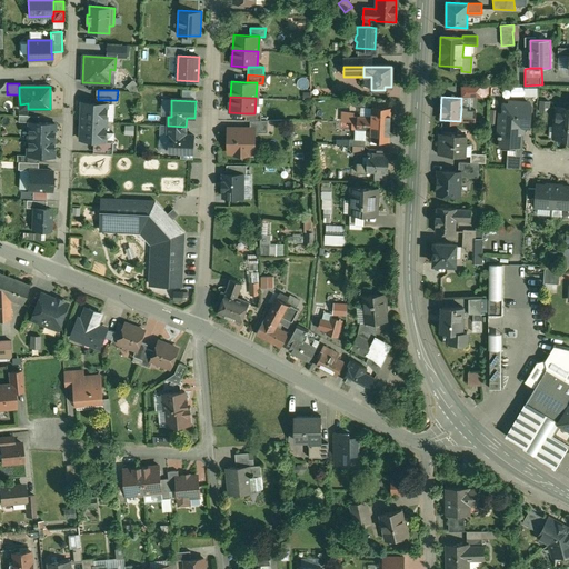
[(540,112),(551,112),(551,100),(540,100),(540,112)]
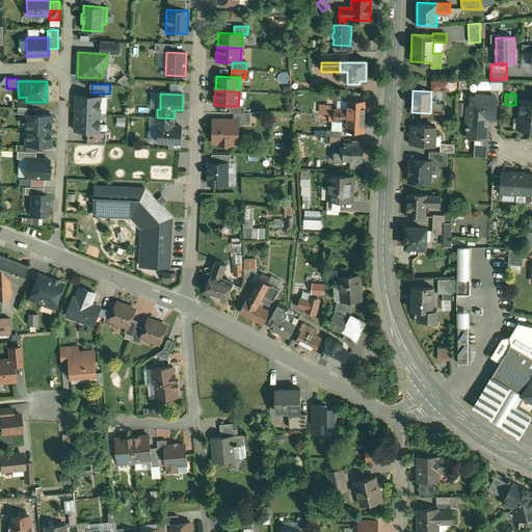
[(101,97),(77,96),(76,113),(100,114),(101,97)]
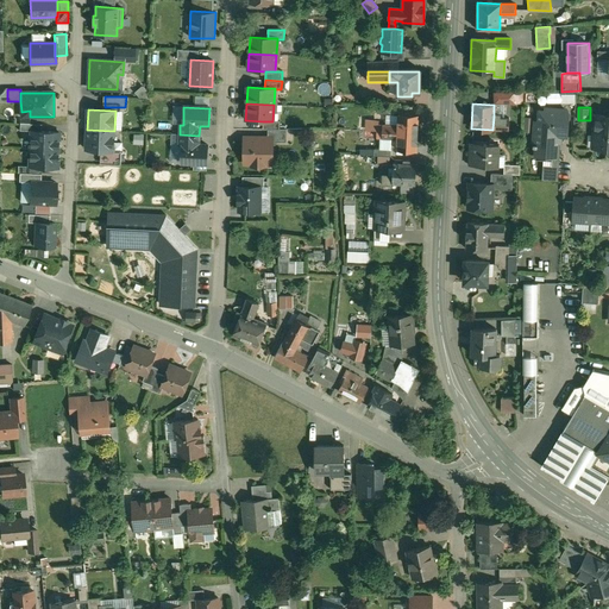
[(569,112),(539,110),(538,132),(534,132),(533,146),(537,146),(535,156),(544,156),(559,157),(562,136),(567,136),(569,112)]
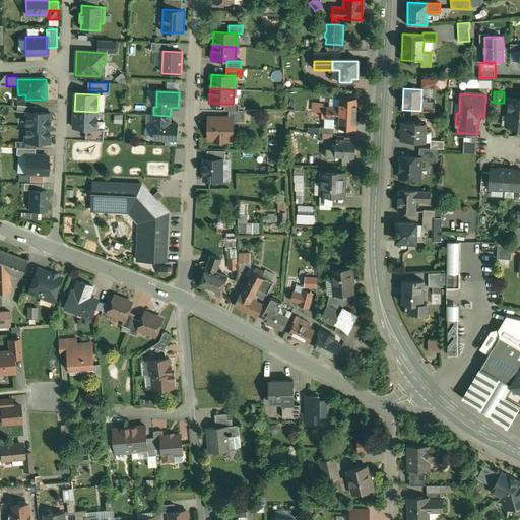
[(358,99),(340,98),(339,107),(323,107),(323,103),(312,103),(311,112),(322,113),(356,114),(358,99)]
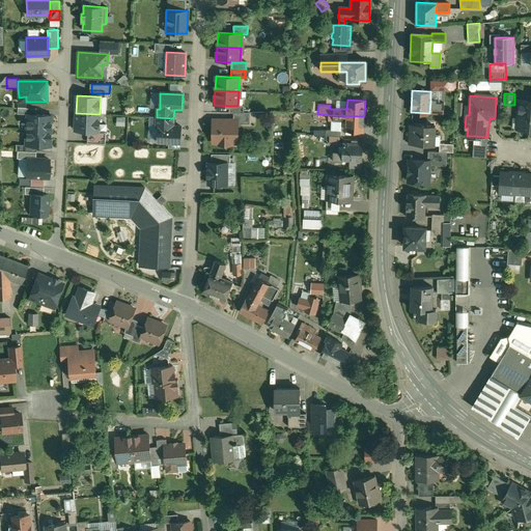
[(530,101),(520,100),(516,129),(530,130),(530,101)]
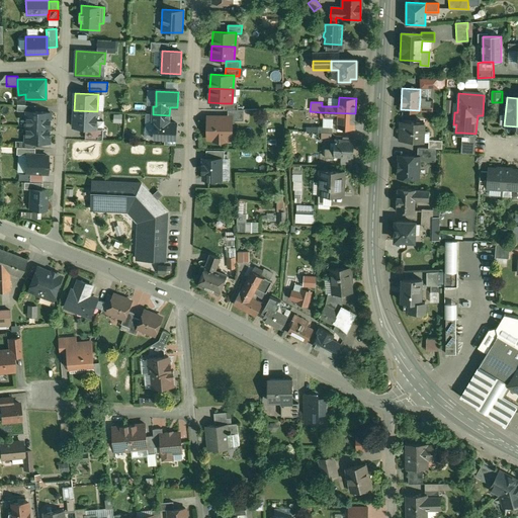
[(433,99),(420,99),(419,110),(432,110),(433,99)]
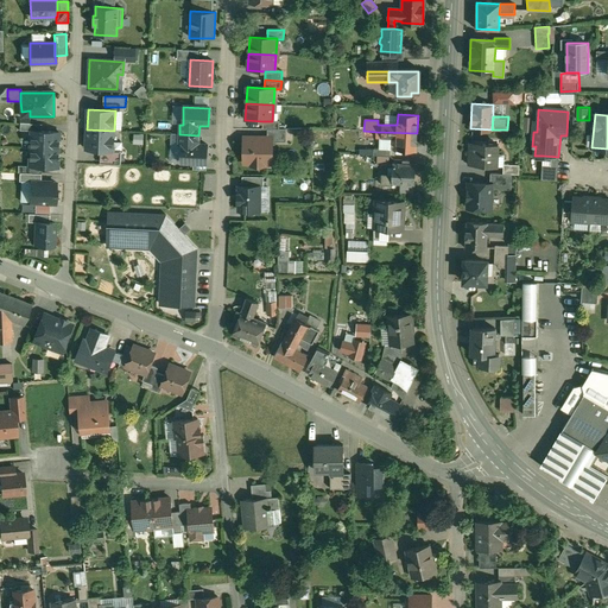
[(114,131),(87,130),(86,150),(113,151),(113,150),(114,131)]
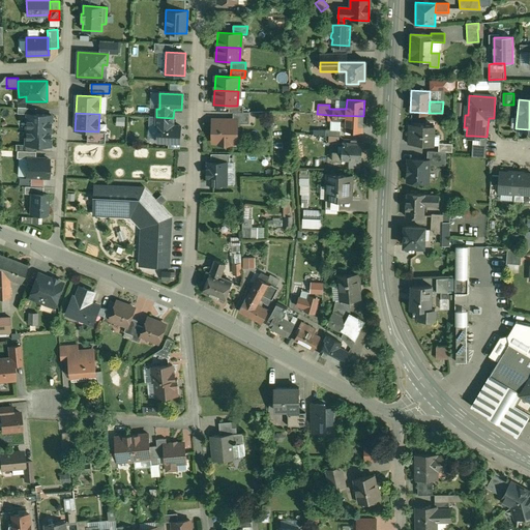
[(243,113),(233,113),(233,121),(237,121),(237,124),(248,124),(249,113),(243,113)]
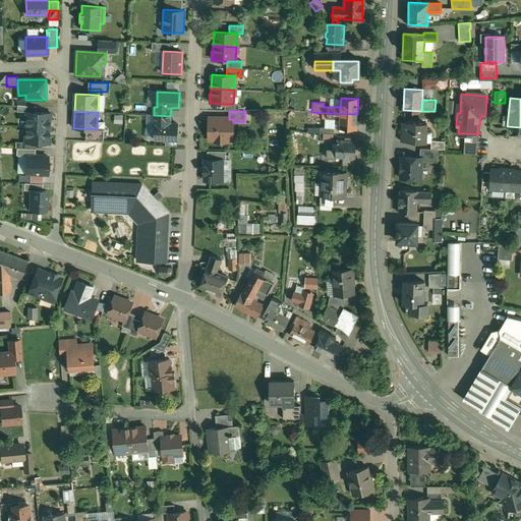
[(35,113),(26,113),(26,128),(50,129),(51,114),(35,113)]
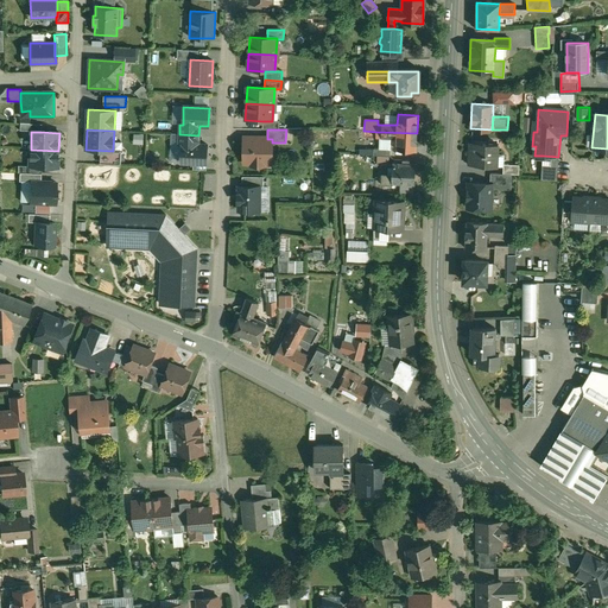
[(417,133),(377,132),(377,139),(397,139),(396,150),(416,151),(417,133)]
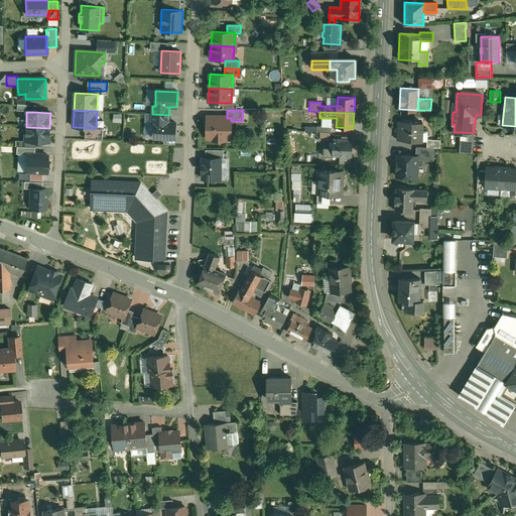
[(168,115),(152,114),(152,123),(154,123),(153,138),(175,139),(175,123),(168,123),(168,115)]
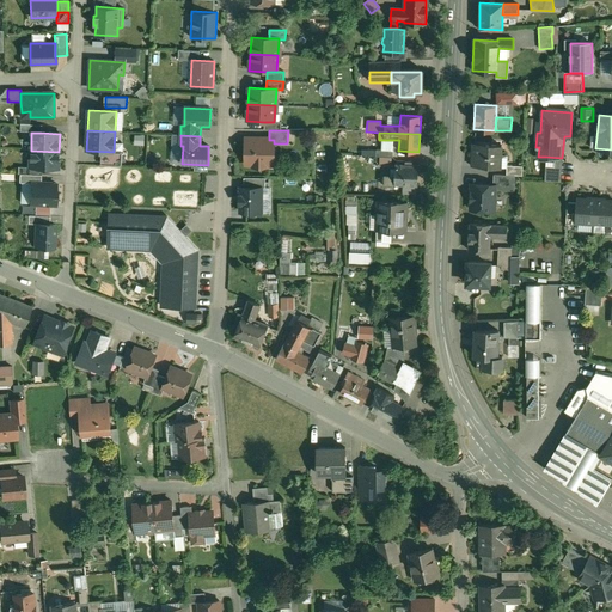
[(259,139),(256,141),(255,140),(245,140),(245,161),(254,161),(254,167),(265,167),(265,161),(274,161),(274,144),(274,140),(269,140),(265,140),(265,139),(259,139)]
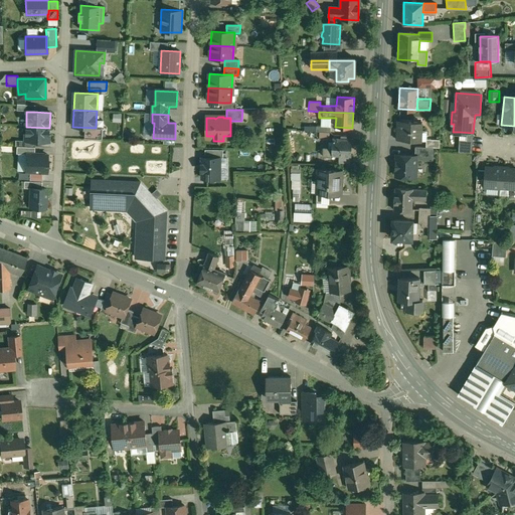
[(421,122),(398,121),(398,122),(398,128),(397,128),(397,139),(417,140),(426,141),(426,139),(427,131),(421,130),(421,122)]
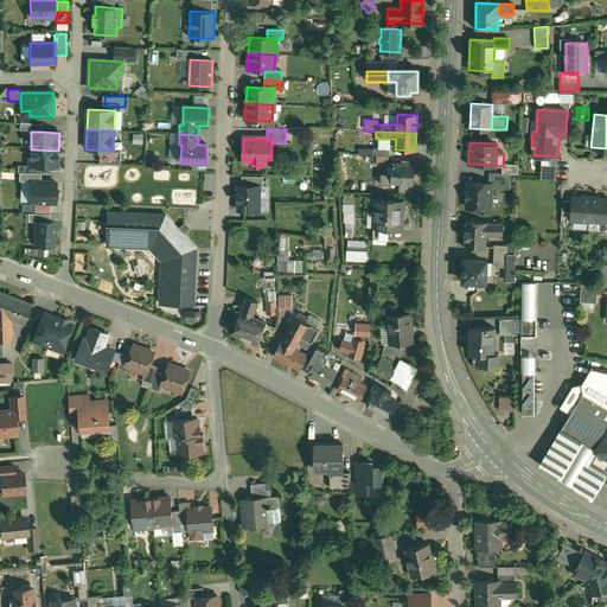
[(58,151),(31,149),(30,167),(57,168),(58,151)]
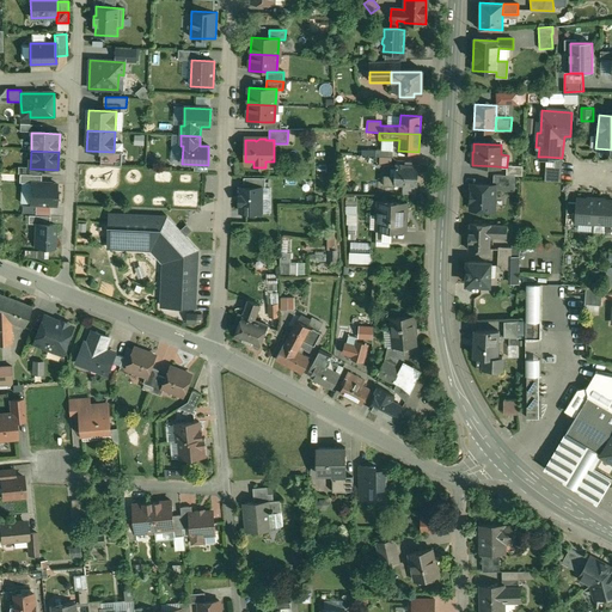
[(379,157),(379,166),(391,167),(391,158),(379,157)]
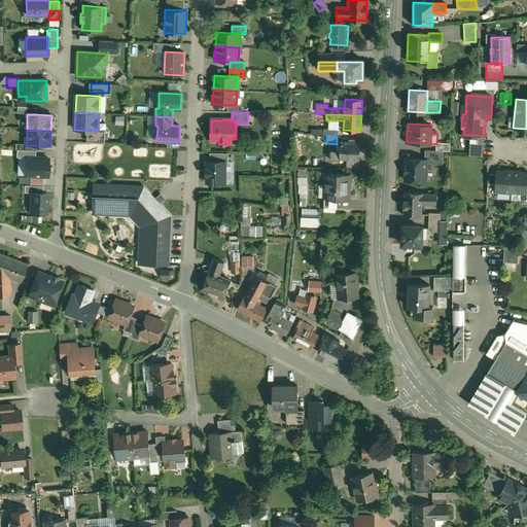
[(484,136),(470,135),(469,155),(483,156),(484,136)]
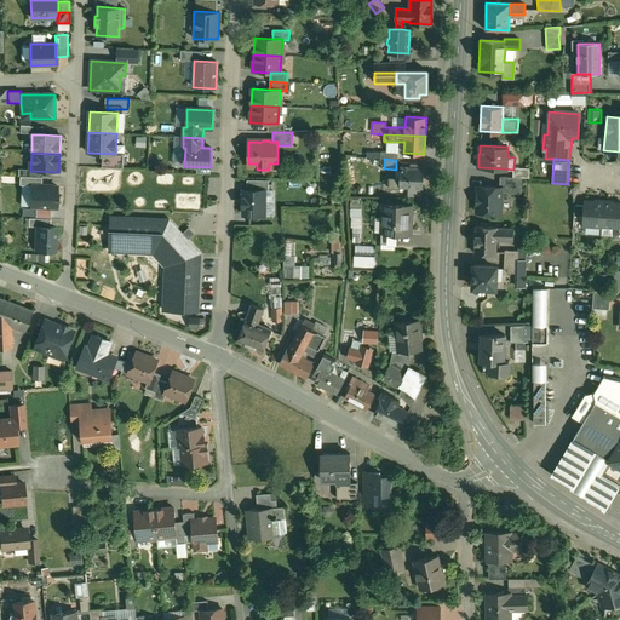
[(424,168),(401,167),(400,179),(390,178),(389,189),(400,190),(400,188),(409,188),(422,189),(423,189),(424,168)]
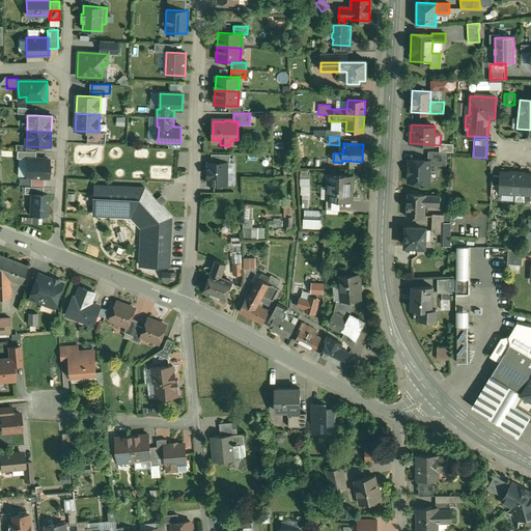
[(440,143),(440,145),(439,151),(447,152),(453,152),(453,144),(440,143)]
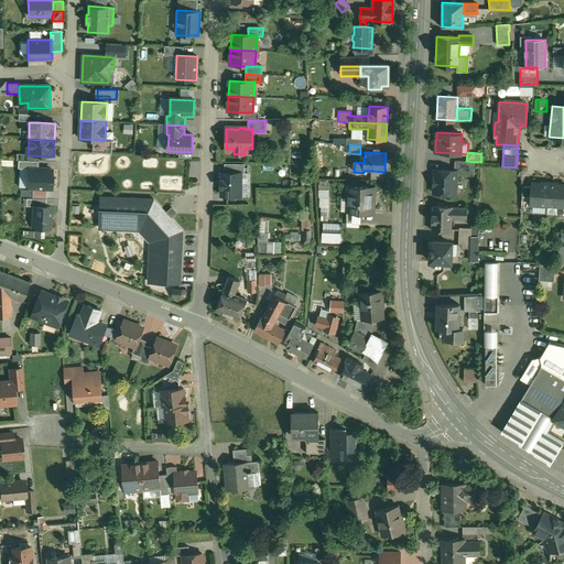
[(466,161),(455,161),(454,171),(456,171),(456,175),(474,176),(475,162),(466,161)]
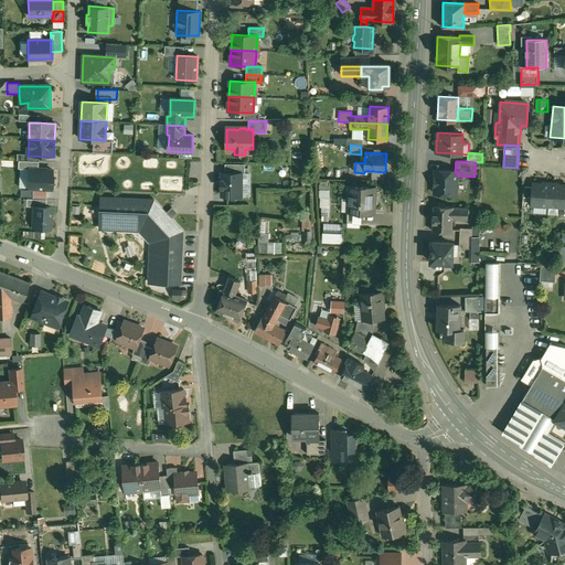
[(38,170),(29,170),(28,191),(33,191),(46,192),(52,192),(53,170),(38,170)]
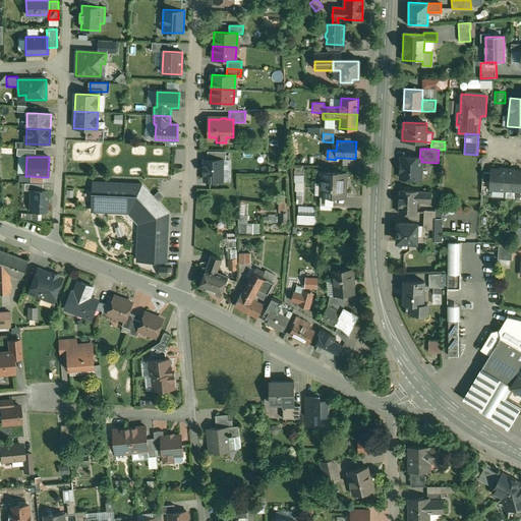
[(419,158),(401,157),(400,178),(420,179),(421,162),(421,158),(419,158)]
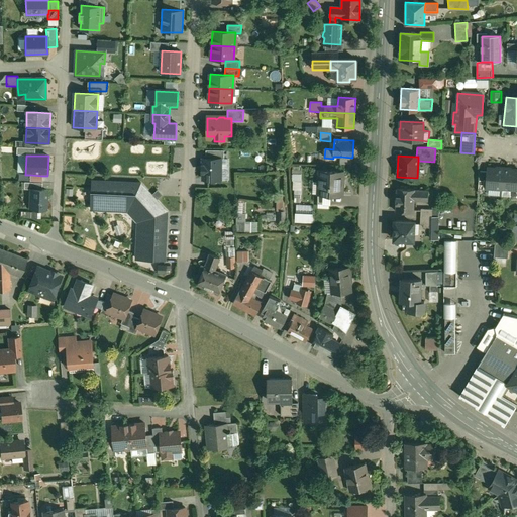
[(206,159),(203,159),(203,166),(202,166),(202,173),(203,173),(202,180),(220,180),(221,159),(206,159)]
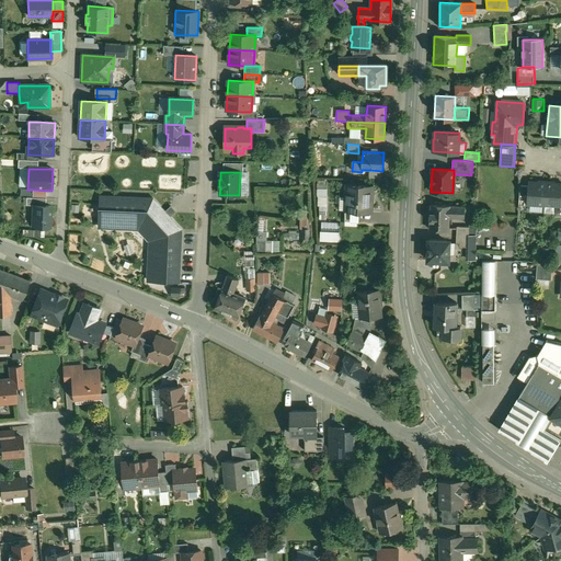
[(541,183),(529,182),(528,186),(527,204),(528,204),(545,205),(547,182),(542,182),(541,183)]
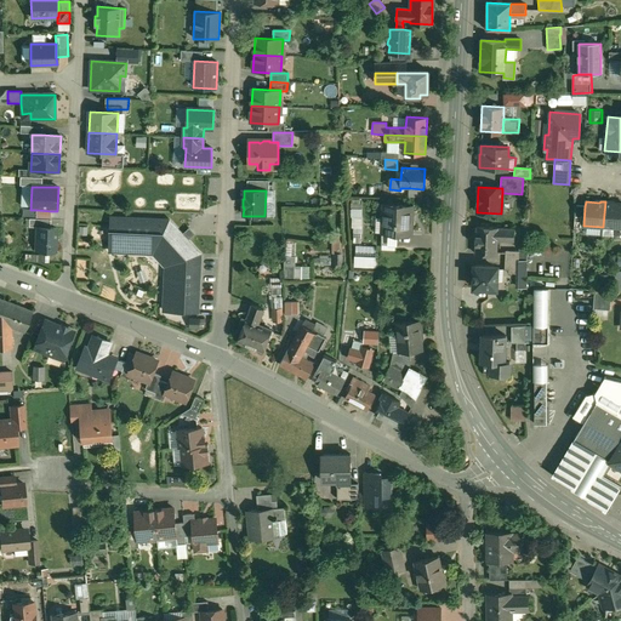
[(620,204),(611,204),(610,203),(605,201),(603,227),(603,235),(613,237),(613,228),(620,228),(620,204)]
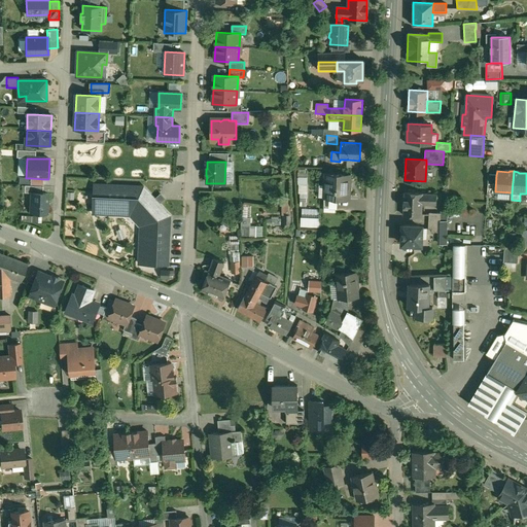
[(351,175),(324,173),(324,174),(325,174),(325,184),(324,184),(323,199),(324,199),(337,199),(349,200),(350,199),(349,199),(350,175),(351,175)]
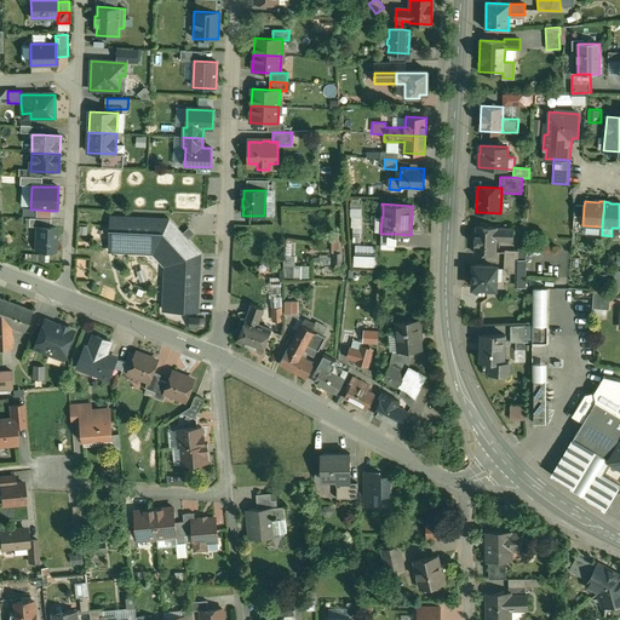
[(584,206),(574,206),(573,228),(584,228),(584,225),(583,225),(584,206)]
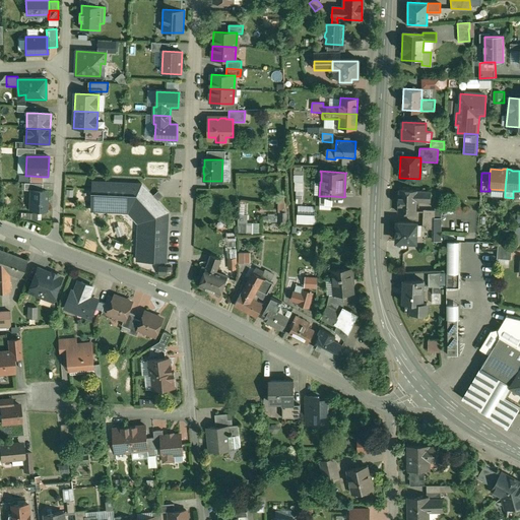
[(296,174),(296,203),(304,203),(304,174),(296,174)]
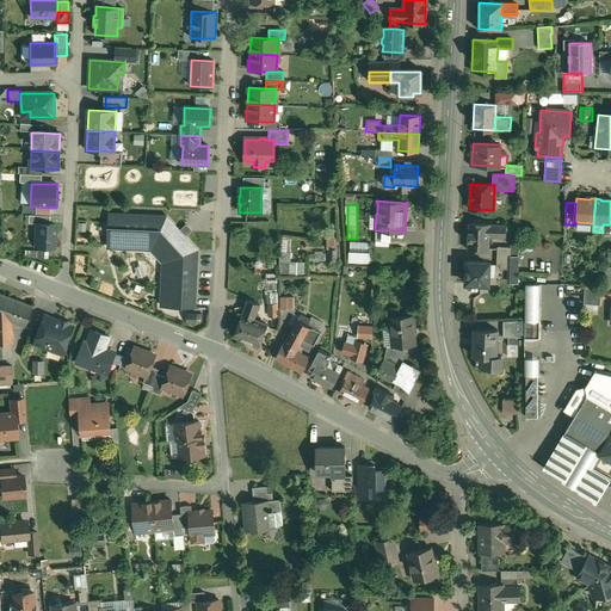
[(36,207),(36,216),(49,216),(50,208),(36,207)]
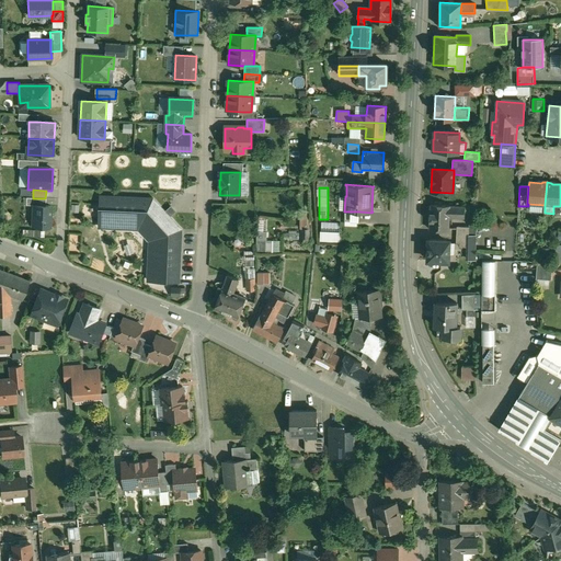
[(181,230),(152,199),(100,197),(99,228),(138,229),(150,242),(148,282),(179,284),(181,230)]
